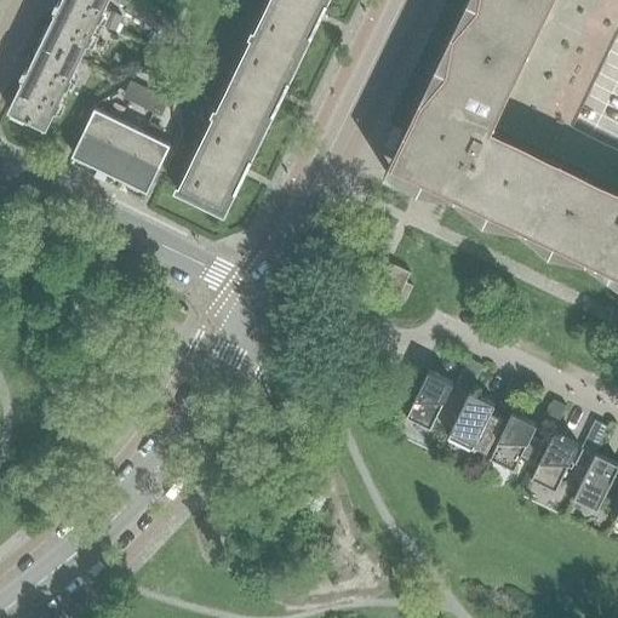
[(61,0),(40,44),(80,62),(109,0),(61,0)]
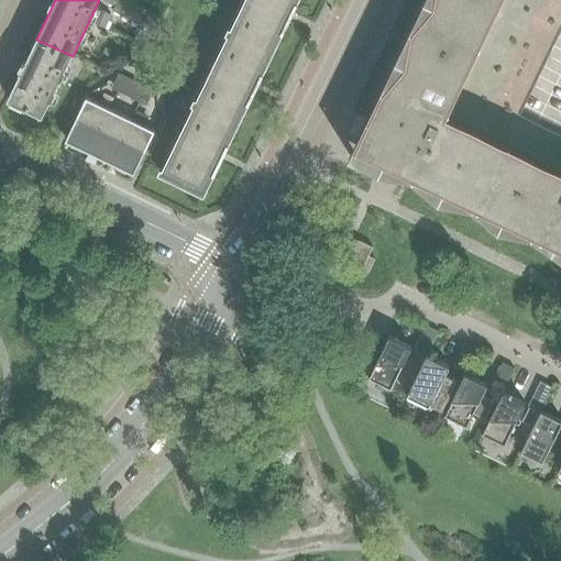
[(116,9),(113,13),(140,26),(144,19),(109,0),(107,0),(106,3),(116,9)]
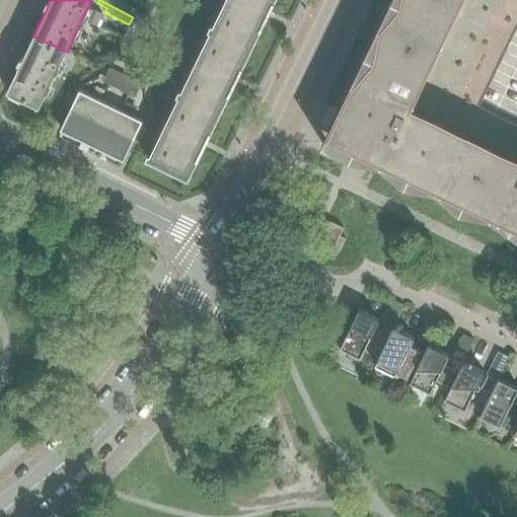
[(275,0),(226,0),(211,30),(251,51),(275,0)]
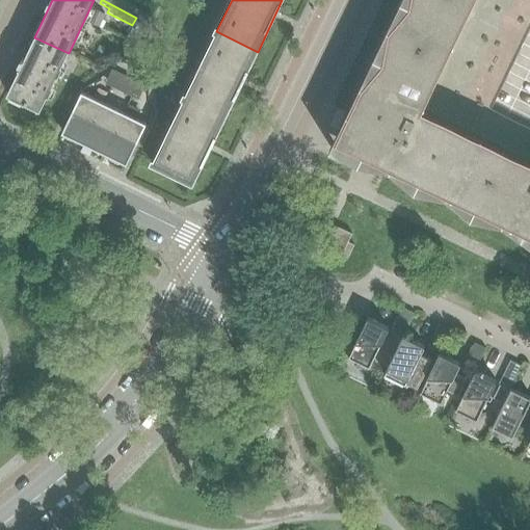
[(448,197),(472,217),(503,223),(504,224),(529,243),(529,169),(417,115),(422,106),(418,104),(394,93),(401,79),(431,94),(434,86),(427,82),(467,0),(402,0),(330,150),(361,164),(381,167),(392,170),(415,190),(416,191),(447,196),(448,197)]
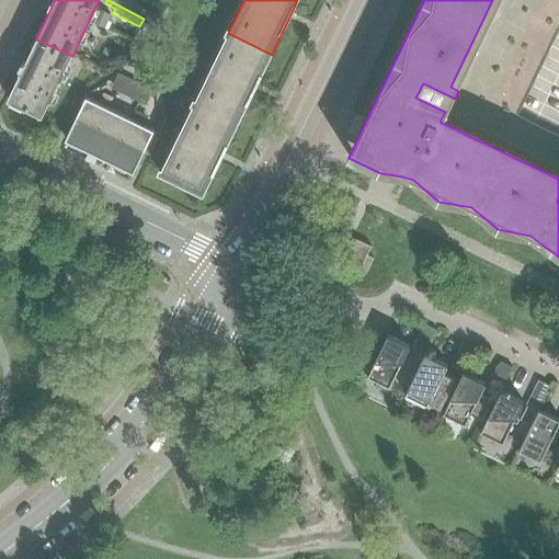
[(106,31),(112,16),(101,12),(95,25),(106,31)]
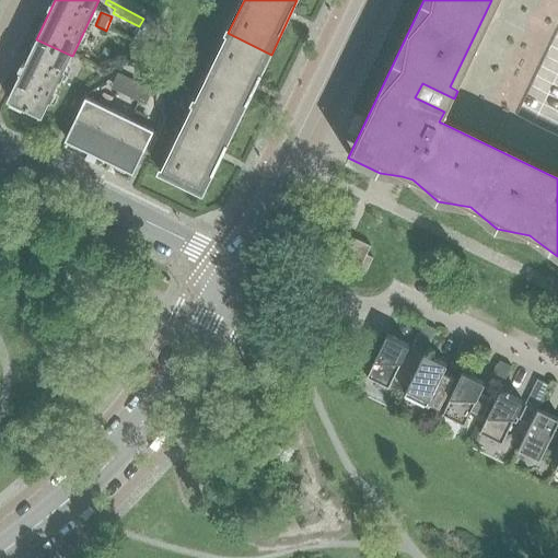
[(237,125),(271,55),(228,33),(194,103),(237,125)]
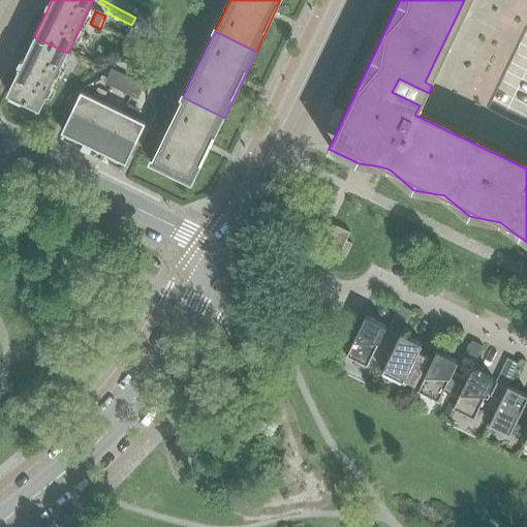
[(40,111),(68,53),(34,37),(6,95),(40,111)]
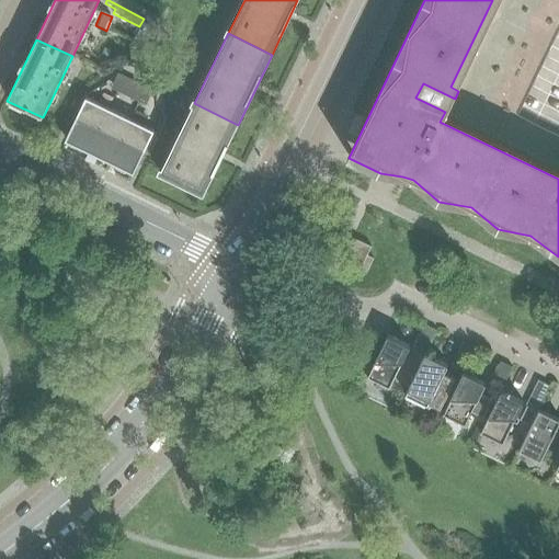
[(130,81),(118,75),(112,90),(124,97),(130,81)]
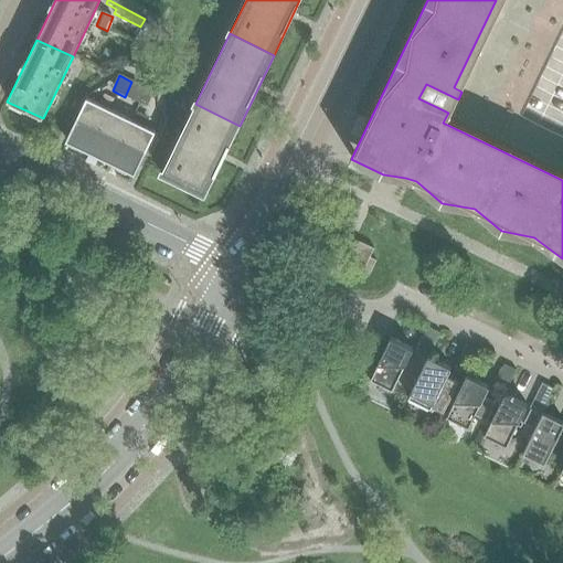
[(131,82),(125,97),(137,103),(145,87),(131,82)]
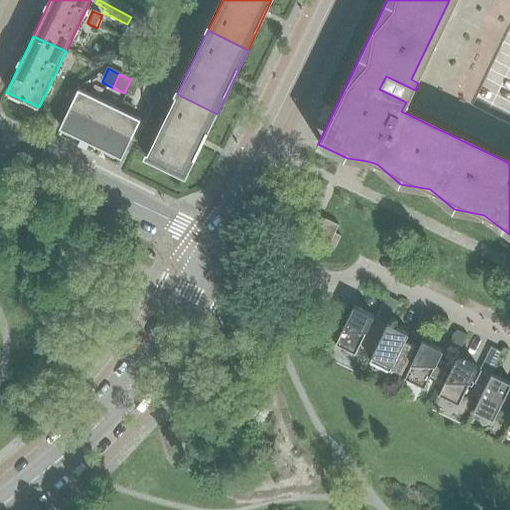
[(141,84),(131,79),(124,93),(135,98),(141,84)]
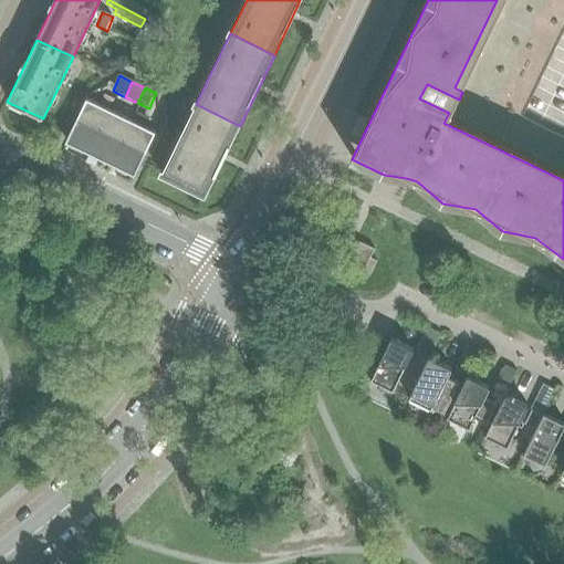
[(111,112),(89,101),(68,143),(90,154),(111,112)]
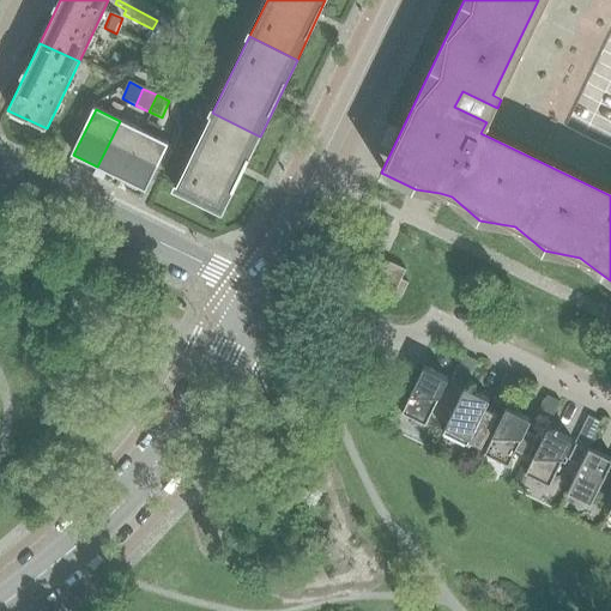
[(223,213),(260,137),(212,113),(174,188),(223,213)]
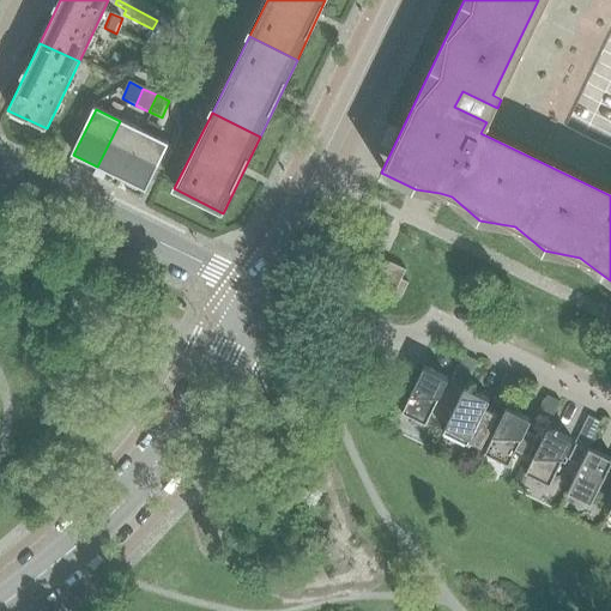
[(144,133),(120,121),(97,167),(122,179),(144,133)]
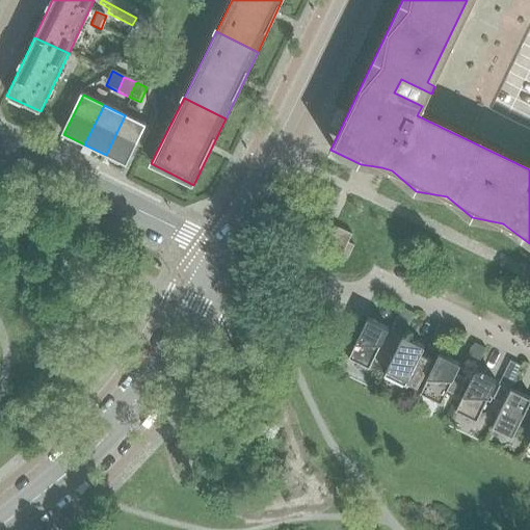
[(146,126),(125,115),(106,155),(127,165),(146,126)]
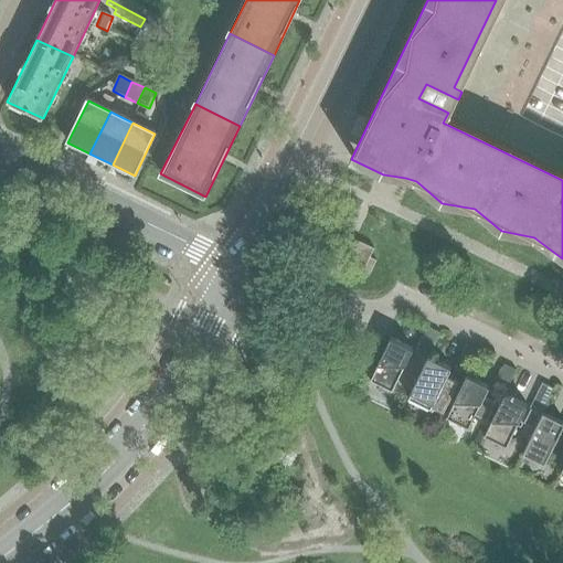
[(360,263),(357,269),(371,276),(378,263),(371,259),(375,251),(357,241),(349,257),(360,263)]
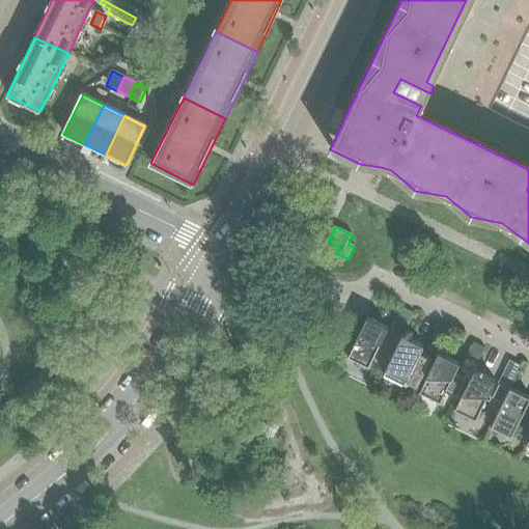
[(391,333),(402,338),(414,314),(404,309),(391,333)]
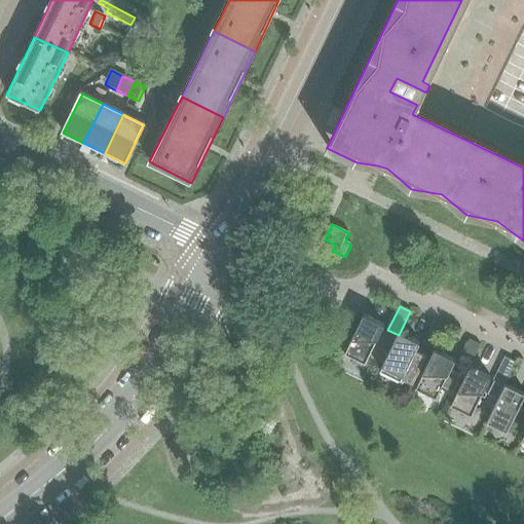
[(345,354),(366,365),(385,327),(365,316),(345,354)]
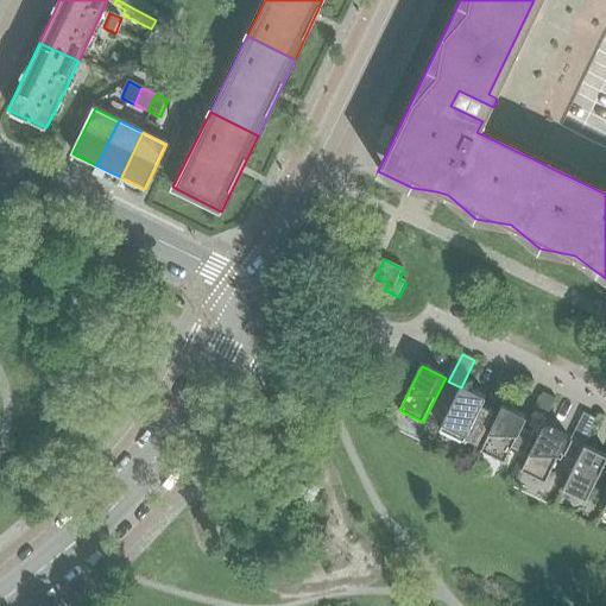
[(486,397),(462,386),(441,430),(465,442),(466,440),(478,446),(494,414),(481,408),(486,397)]
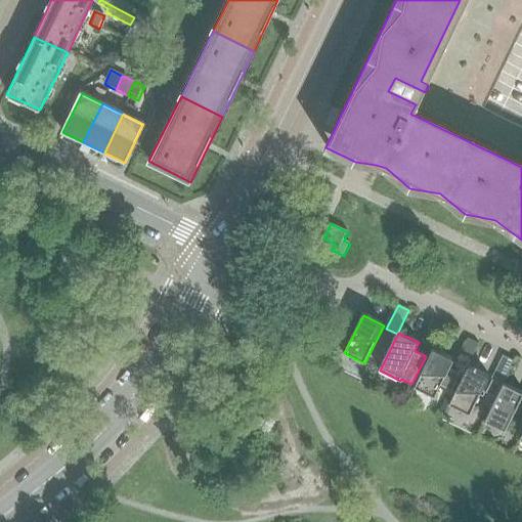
[(458,362),(468,367),(479,345),(469,340),(458,362)]
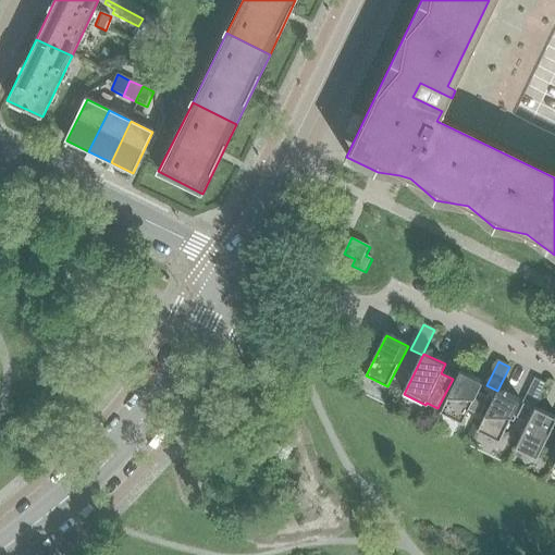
[(463,423),(469,411),(481,417),(490,399),(478,394),(483,383),(461,372),(441,412),(463,423)]
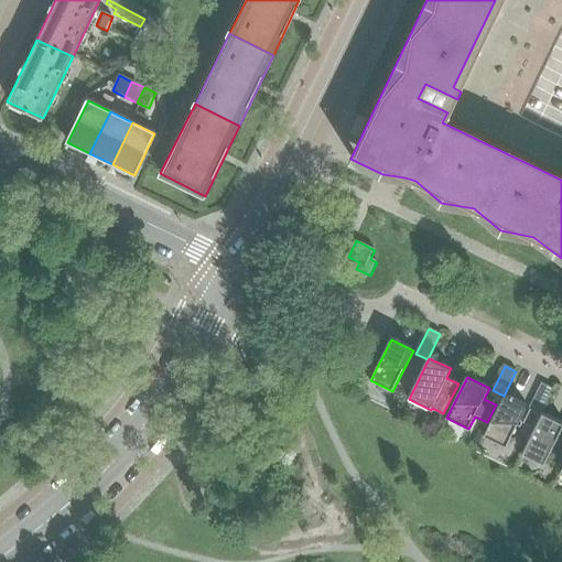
[(530,409),(542,414),(554,390),(542,385),(530,409)]
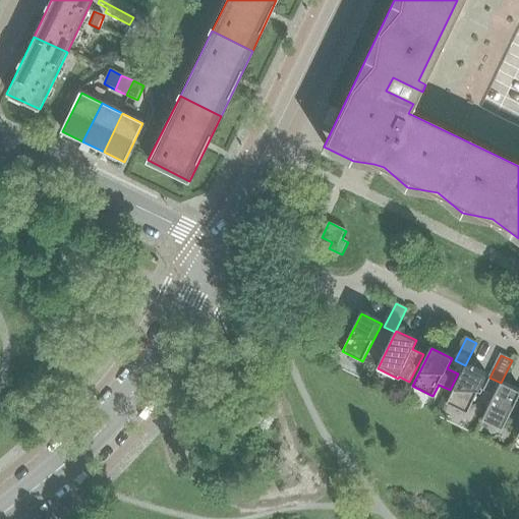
[(448,403),(468,413),(486,375),(466,365),(448,403)]
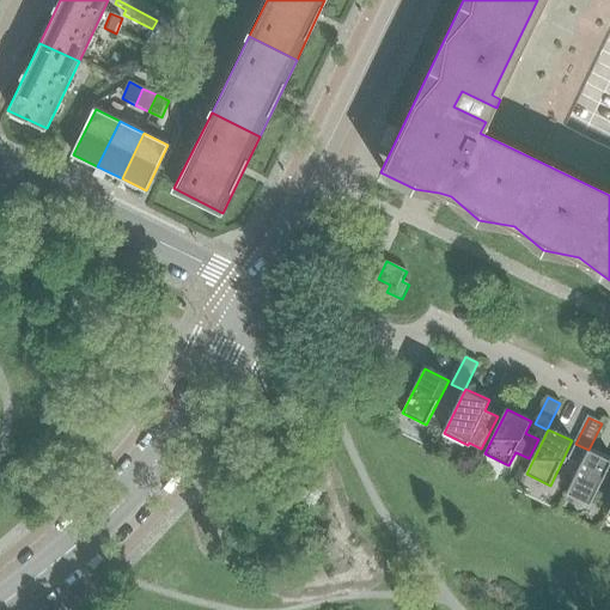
[(567,494),(591,506),(609,467),(609,458),(590,449),(567,494)]
